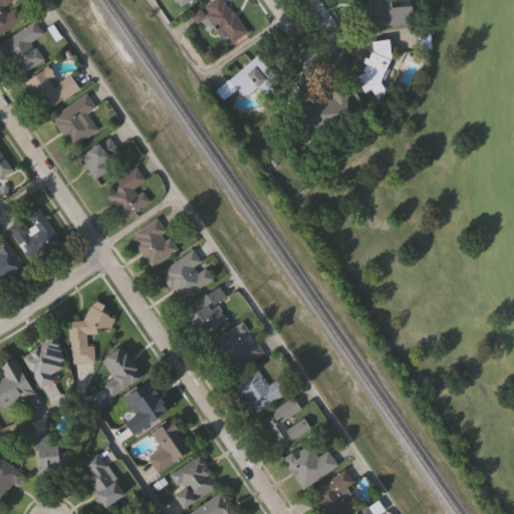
[(13,0),(9,3),(20,19),(0,33),(0,0),(13,0)]
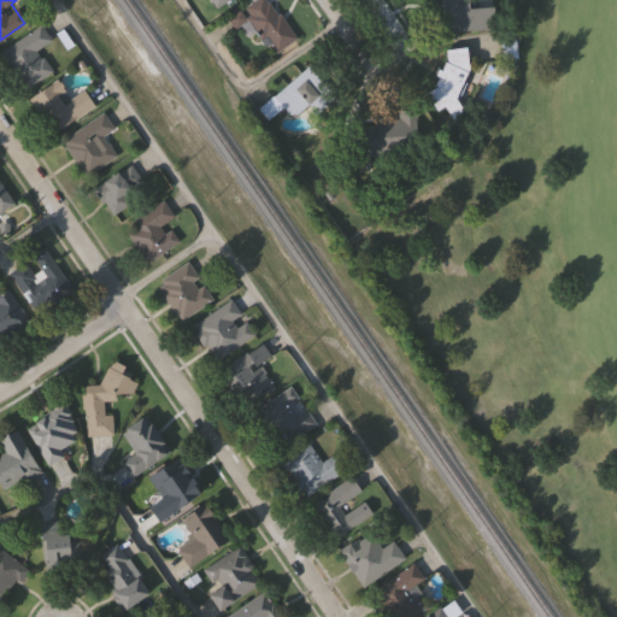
[(241,12),(256,0),(266,0),(295,39),(274,56),(241,12)]
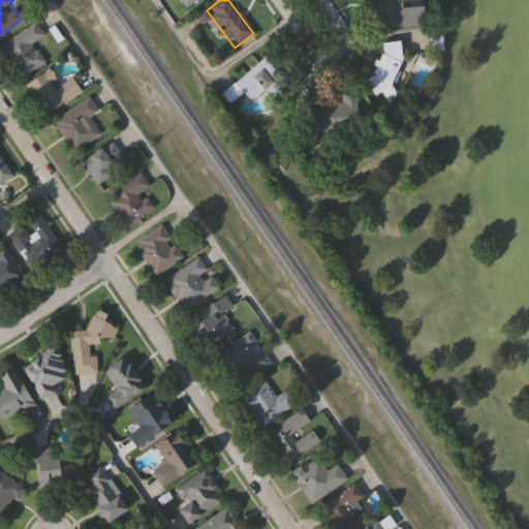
[(423,5),(425,25),(379,29),(376,0),(400,0),(401,7),(423,5)]
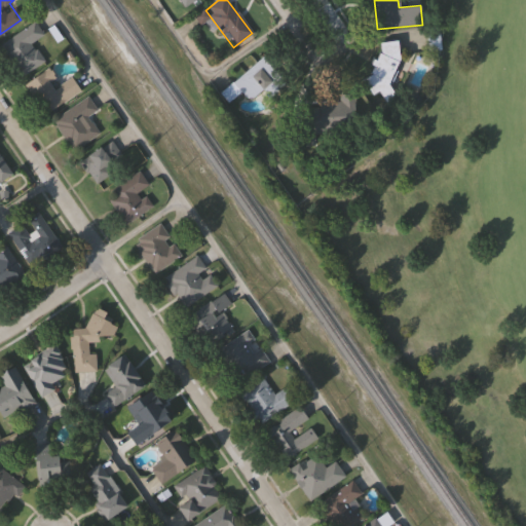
[(0,45),(0,43),(34,22),(42,34),(31,41),(43,61),(20,76),(0,45)]
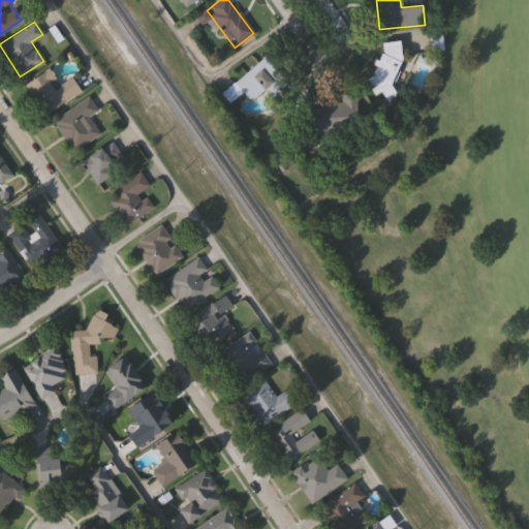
[(220,94),(262,57),(286,84),(271,97),(263,89),(248,102),(241,94),(228,104),(220,94)]
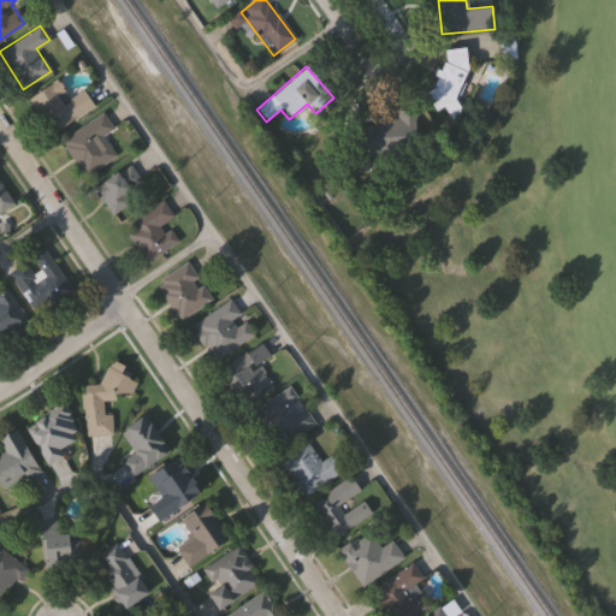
[(27,100),(55,81),(67,99),(82,89),(94,106),(51,136),(27,100)]
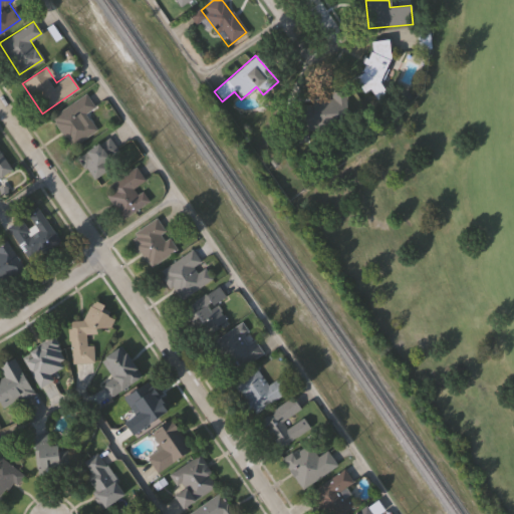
[(345,91),(347,127),(306,130),(307,143),(287,144),(285,105),(312,104),(311,99),(330,98),(330,91),(345,91)]
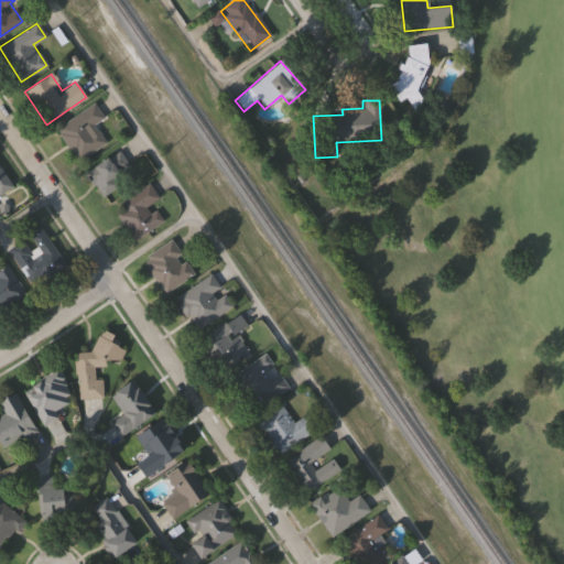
[(107,143),(79,162),(55,129),(93,104),(102,117),(94,123),(107,143)]
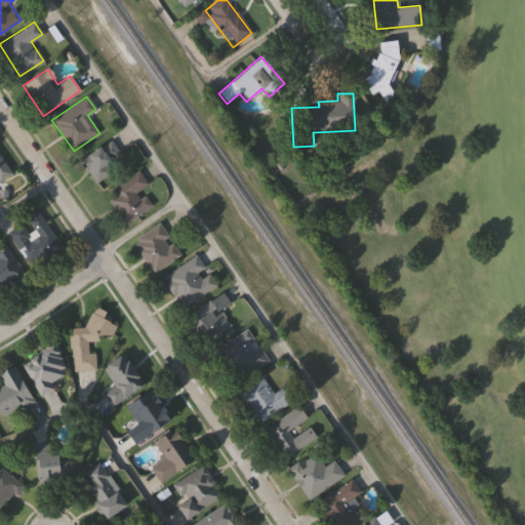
[(82,160),(109,143),(124,166),(96,184),(82,160)]
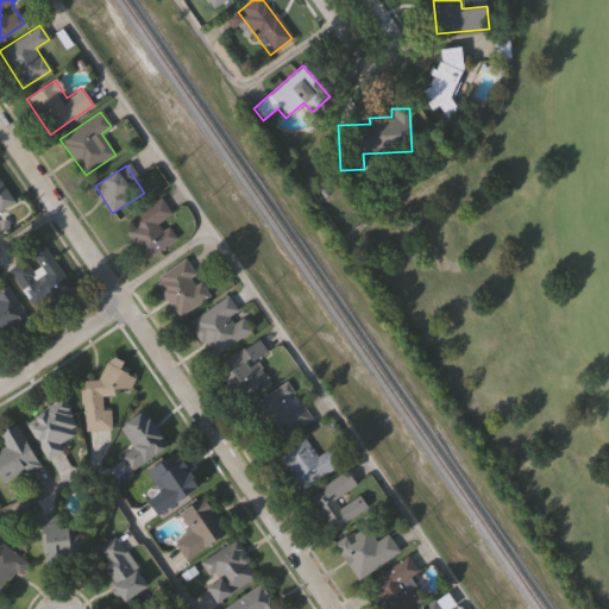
[(0,182),(13,201),(0,209),(0,182)]
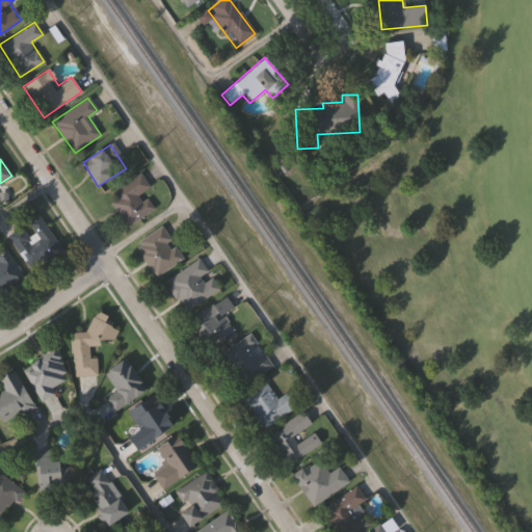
[(154,210),(129,229),(106,200),(139,175),(151,189),(142,195),(154,210)]
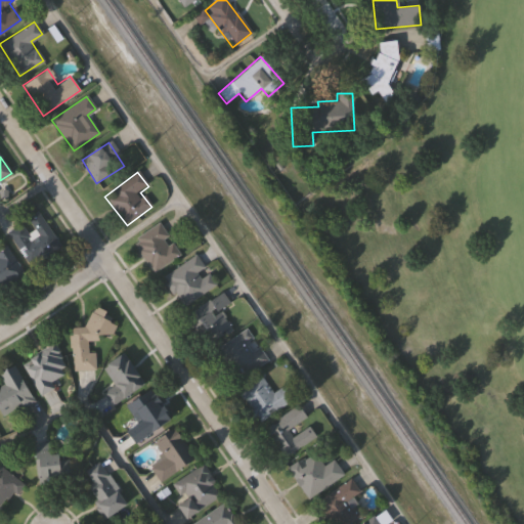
[(5,233),(18,224),(26,234),(34,229),(27,219),(37,212),(60,247),(30,268),(5,233)]
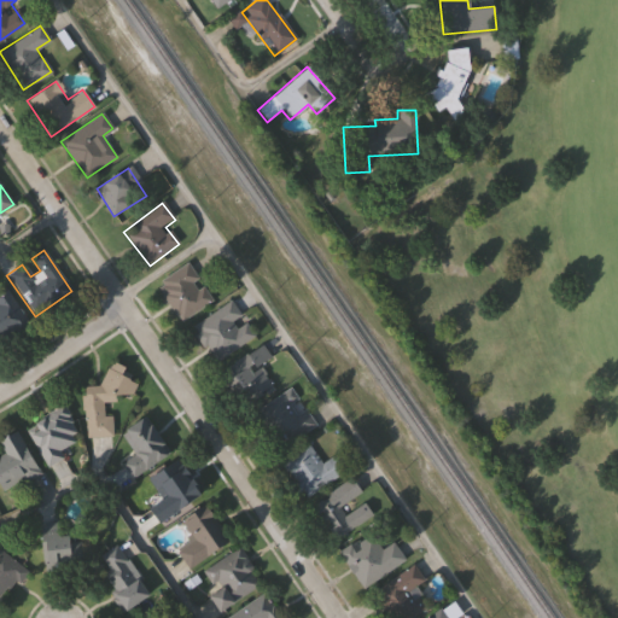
[(213,301),(181,322),(155,285),(187,263),(213,301)]
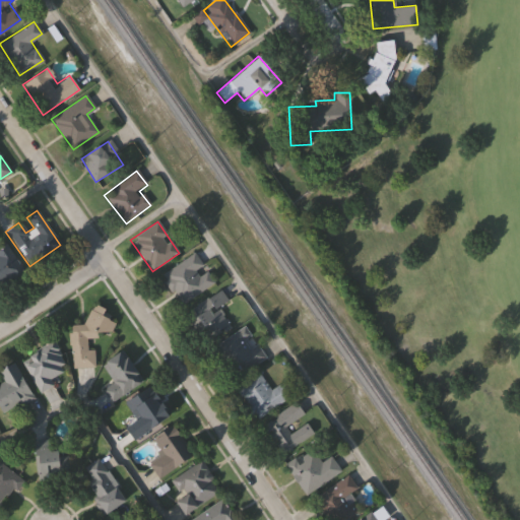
[(0,242),(3,241),(23,271),(0,285),(0,242)]
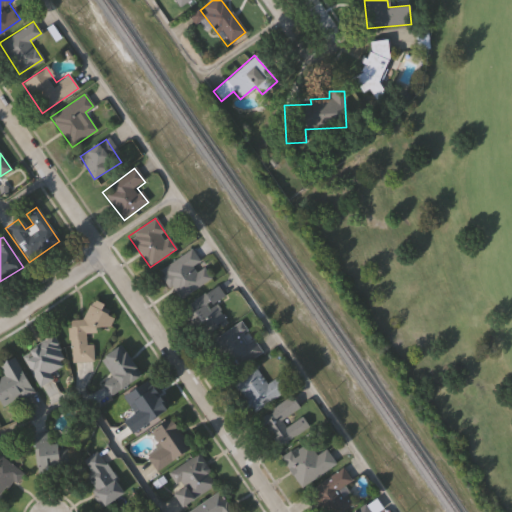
[(157,272),(191,249),(210,279),(185,296),(177,284),(168,290),(157,272)]
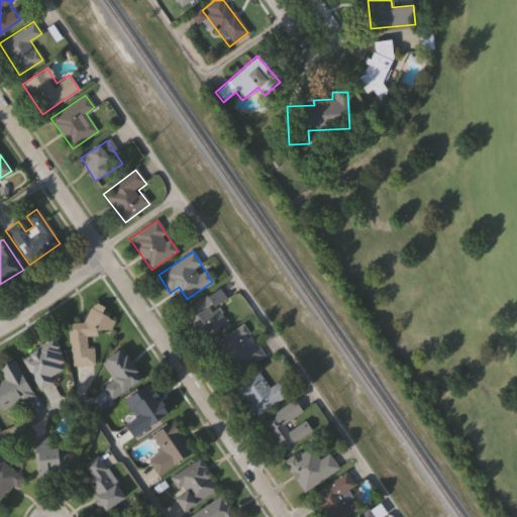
[(226,301),(218,306),(229,322),(209,335),(190,307),(218,288),(226,301)]
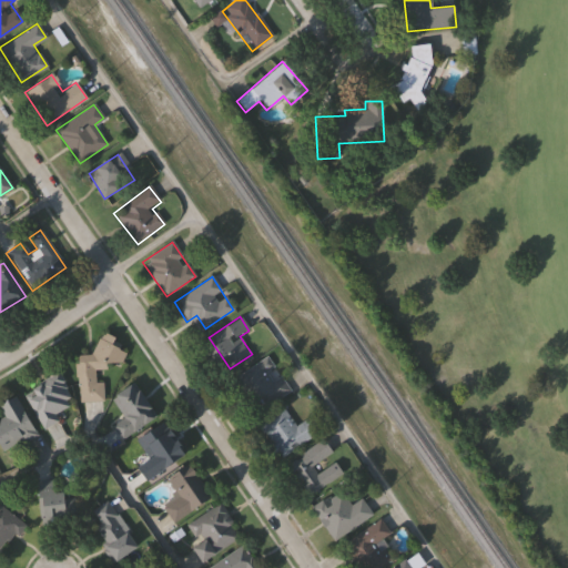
[(74,356),(90,355),(98,338),(101,332),(114,338),(111,346),(124,353),(121,362),(104,365),(105,369),(93,371),(94,384),(101,384),(103,401),(78,403),(74,356)]
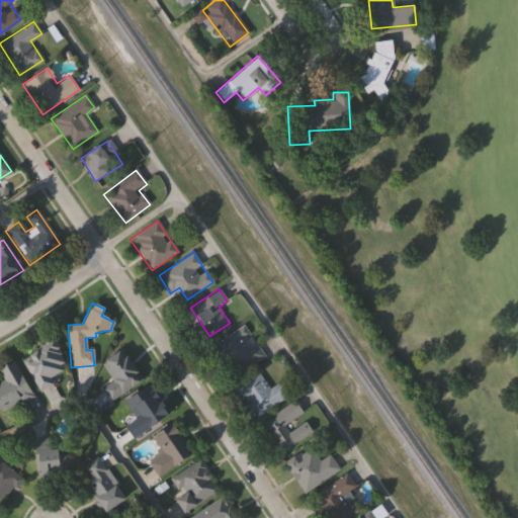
[(216,343),(241,326),(262,358),(238,374),(216,343)]
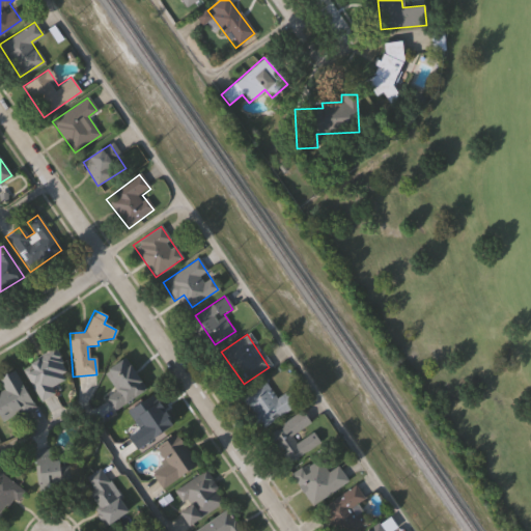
[(51,350),(64,371),(59,374),(63,381),(50,389),(53,394),(40,402),(20,369),(51,350)]
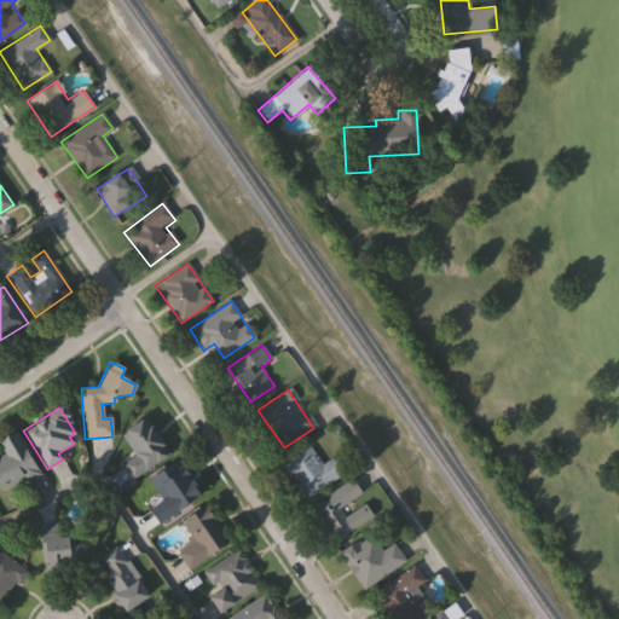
[(173,457),(150,418),(125,433),(138,456),(123,464),(133,480),(173,457)]
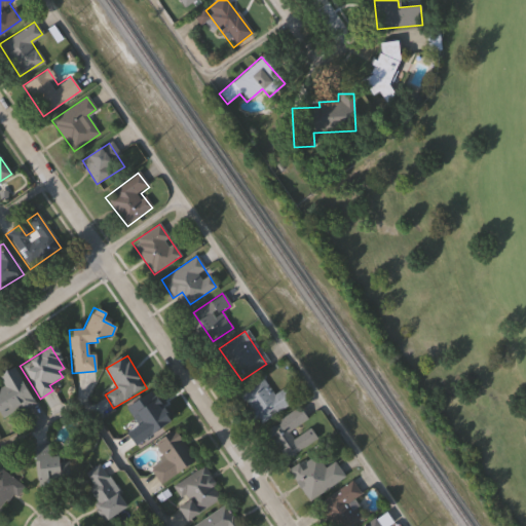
[(36,405),(19,368),(0,376),(5,386),(0,388),(0,413),(3,420),(36,405)]
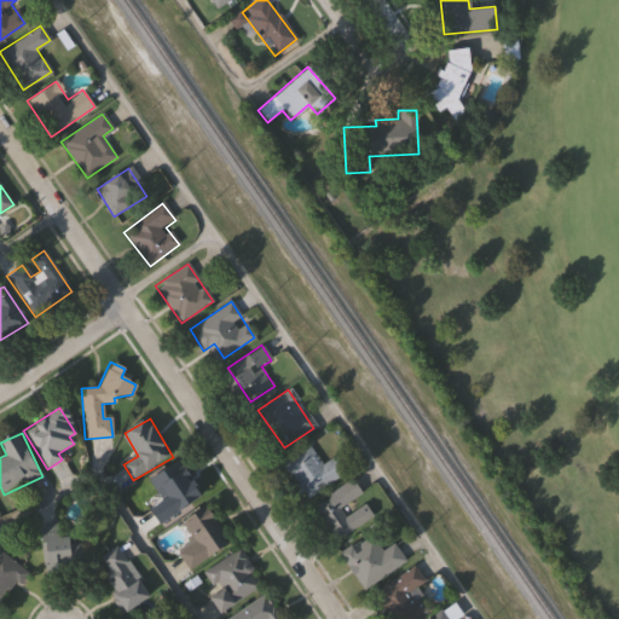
[(348,472),(337,456),(324,464),(310,444),(283,462),(308,499),(348,472)]
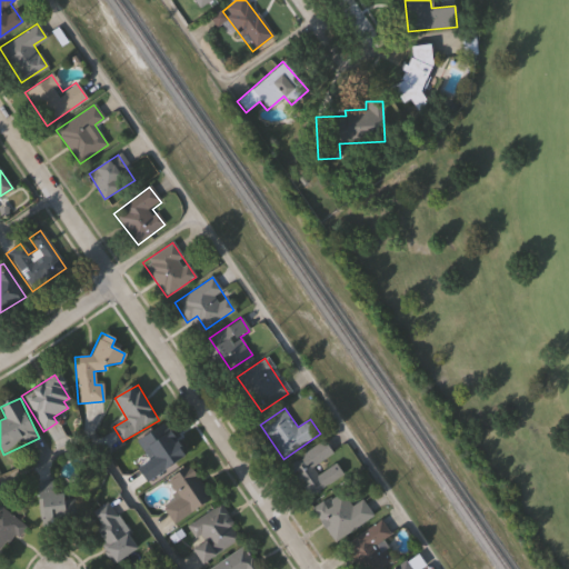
[(127,449),(140,469),(159,457),(168,470),(189,456),(167,422),(127,449)]
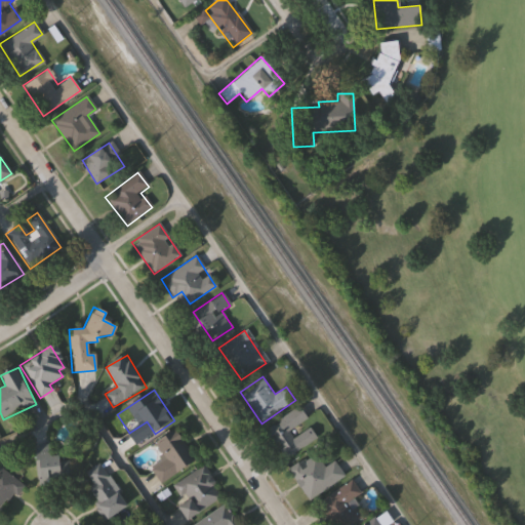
[(285,459),(320,439),(313,427),(295,436),(292,430),(310,419),(301,407),(267,427),(285,459)]
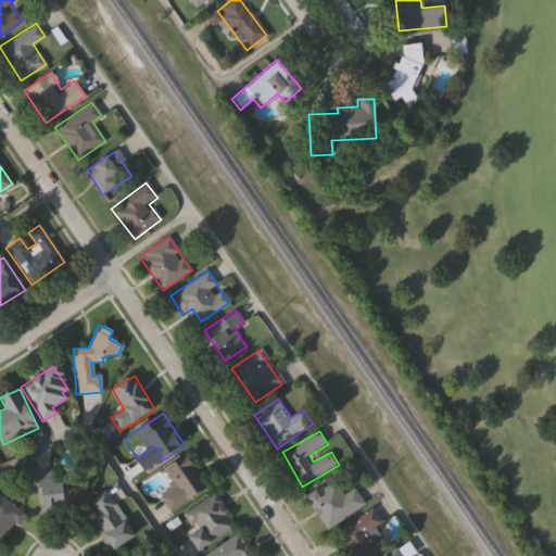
[(173,509),(162,494),(178,483),(168,467),(181,458),(203,490),(173,509)]
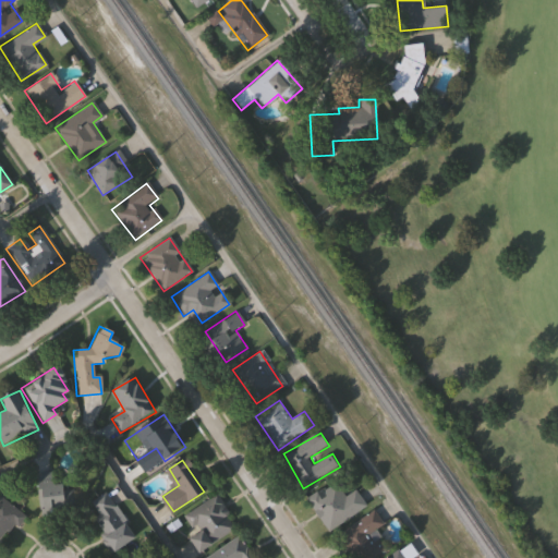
[(71,499),(47,505),(40,471),(55,469),(58,481),(68,478),(71,499)]
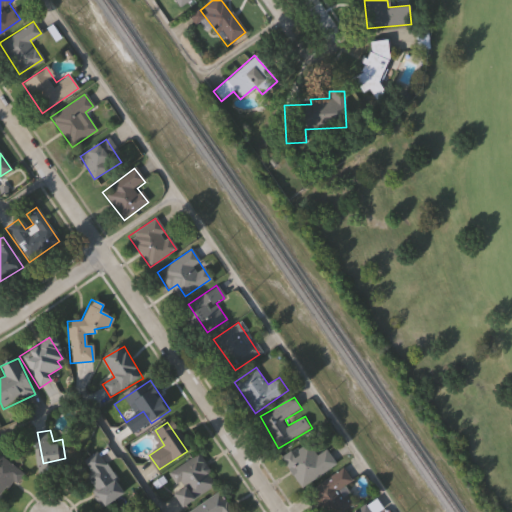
[(285,453),(310,438),(319,453),(331,446),(340,463),(303,484),(285,453)]
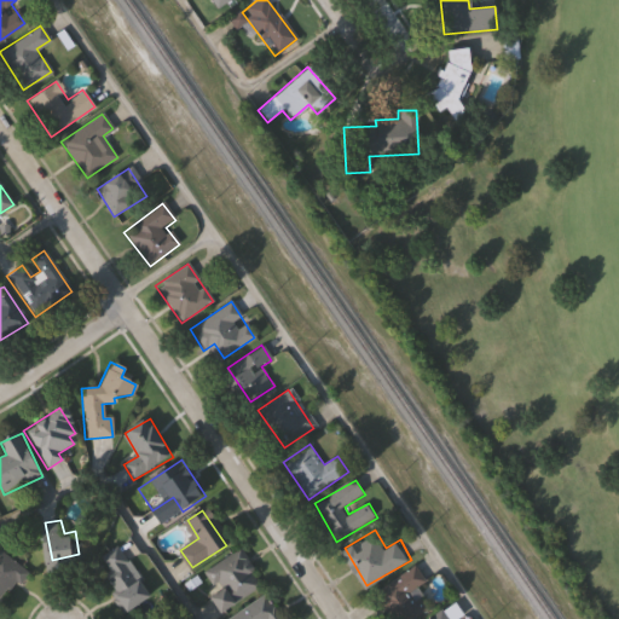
[(98,556),(122,543),(152,594),(129,608),(98,556)]
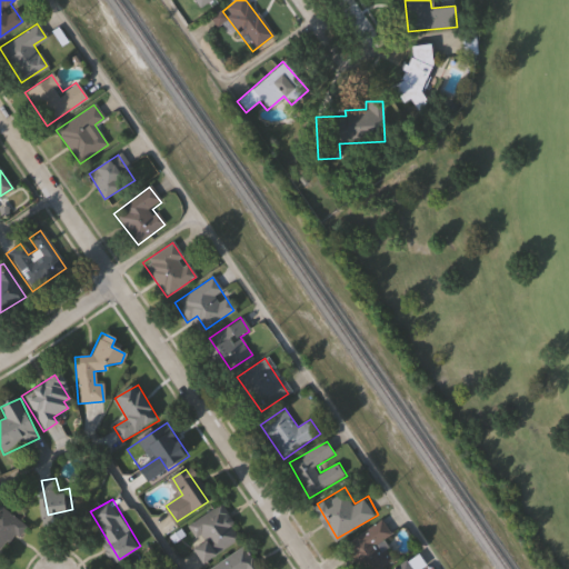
[(0,503),(1,502),(25,521),(0,551),(0,503)]
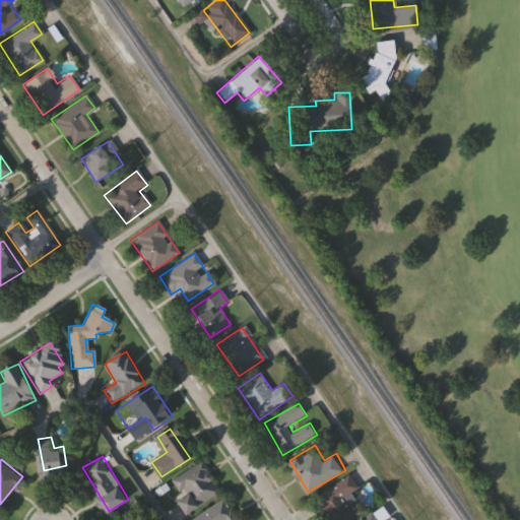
[(173,478),(203,459),(222,491),(188,512),(180,499),(184,497),(173,478)]
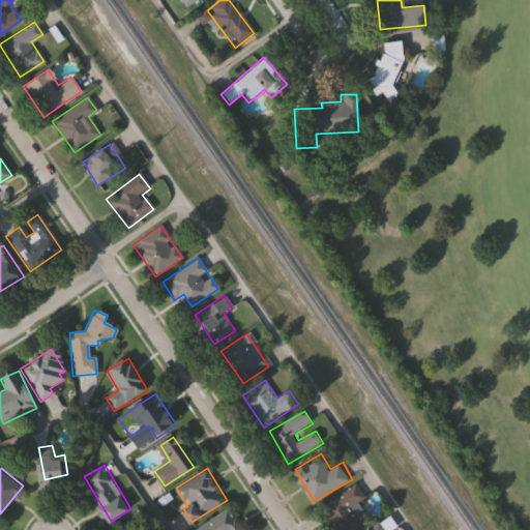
[(371,519),(352,529),(339,529),(323,504),(359,481),(367,495),(359,500),(371,519)]
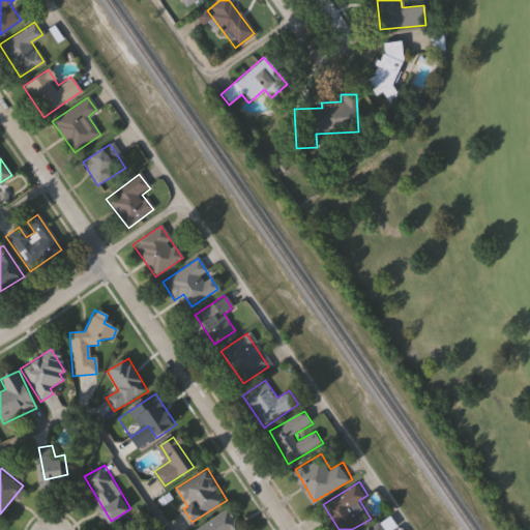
[(197,529),(196,528),(232,505),(246,529),(197,529)]
